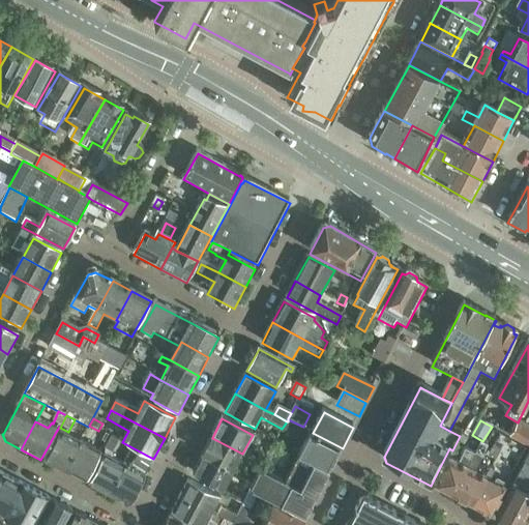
[(510,437),(528,447),(528,425),(520,420),(510,437)]
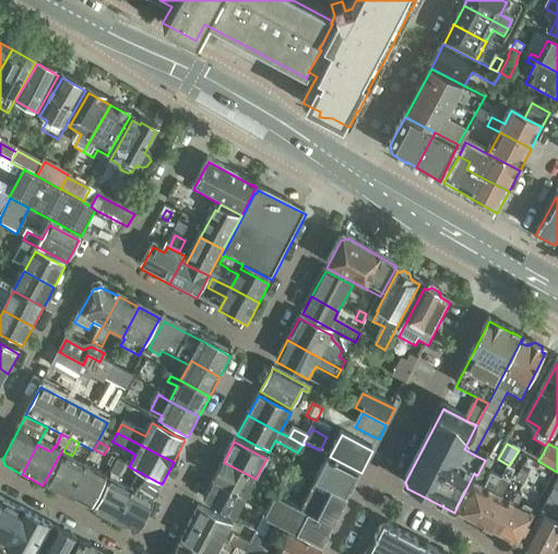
[(297,459),(312,467),(319,452),(304,445),(297,459)]
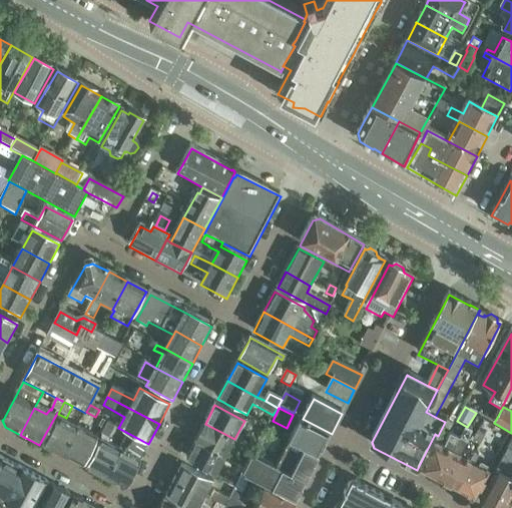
[(43,447),(62,457),(77,430),(57,420),(43,447)]
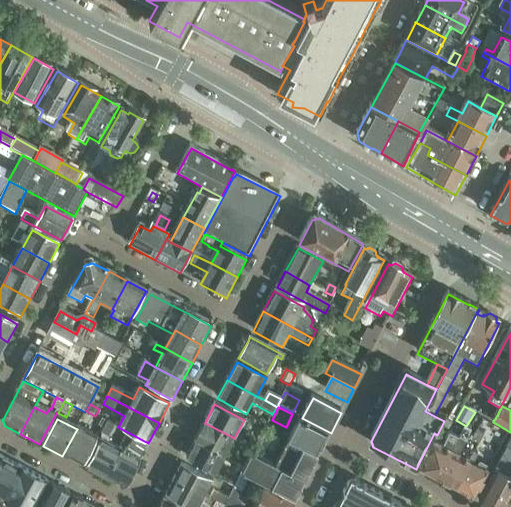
[(93,431),(101,434),(107,423),(99,420),(93,431)]
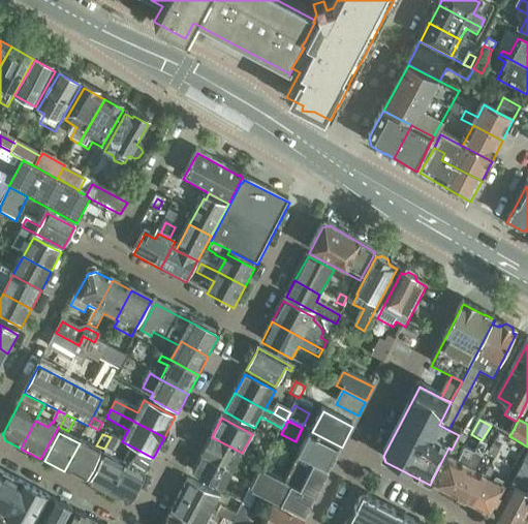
[(202,456),(233,471),(242,453),(212,437),(211,436),(202,456)]
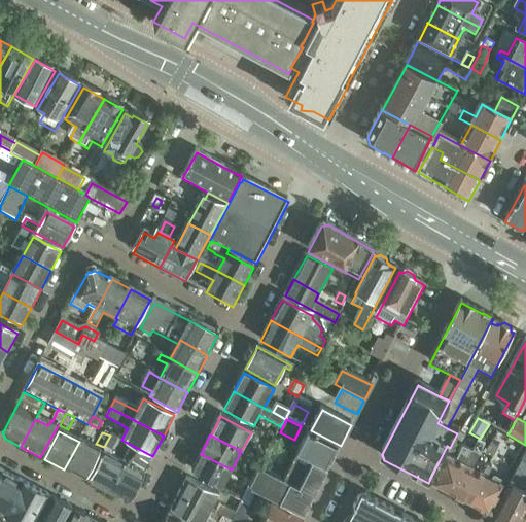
[(299,455),(327,471),(339,450),(309,435),(299,455)]
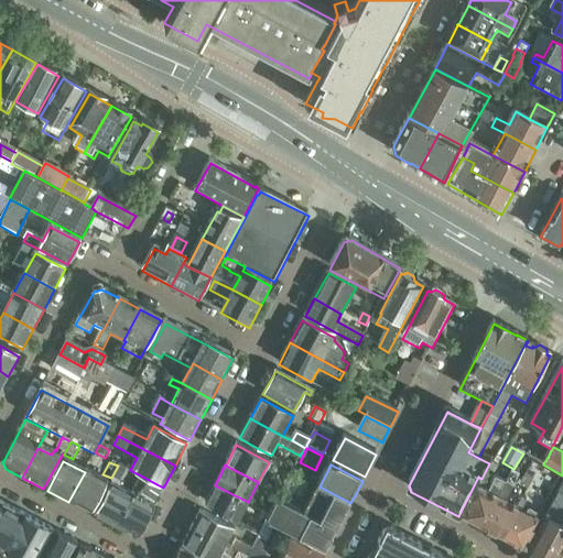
[(527,477),(539,482),(544,470),(533,465),(527,477)]
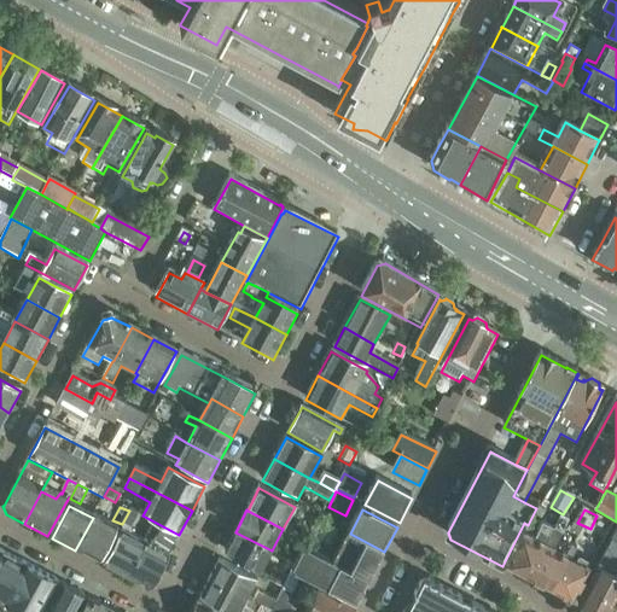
[(104,565),(127,577),(144,545),(143,543),(129,537),(129,530),(138,516),(129,511),(122,524),(121,526),(121,532),(104,565)]
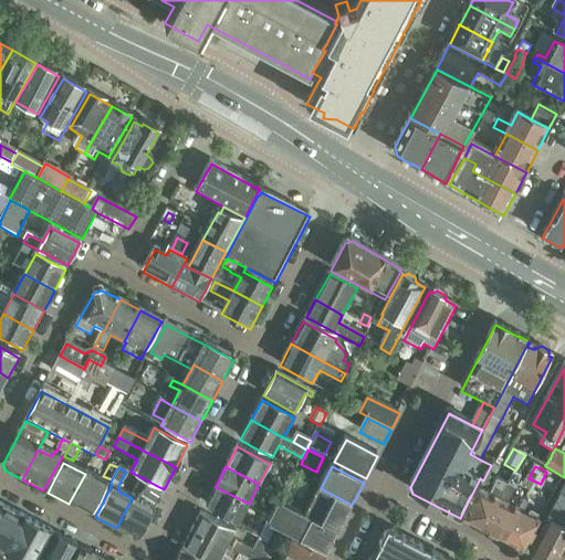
[(279,478),(289,483),(292,474),(283,469),(279,478)]
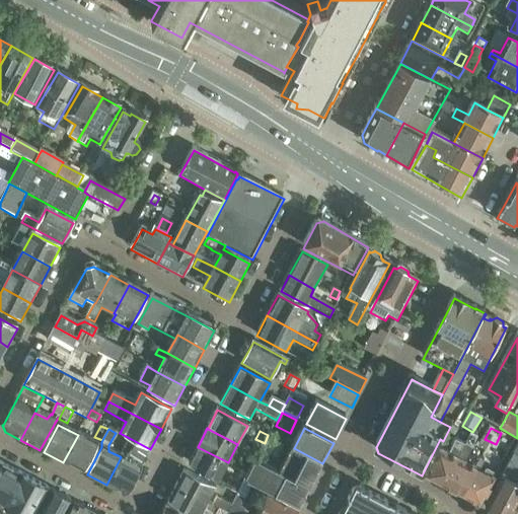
[(78,435),(63,462),(83,472),(97,445),(78,435)]
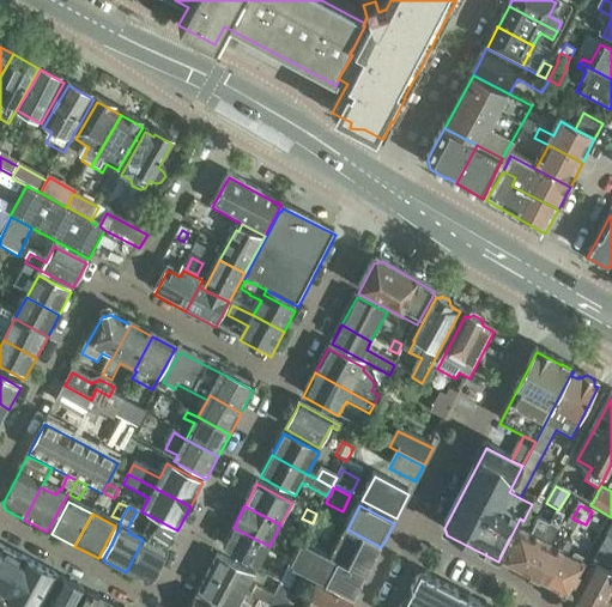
[(143,540),(126,572),(144,582),(152,580),(167,552),(176,533),(152,520),(141,539),(143,540)]
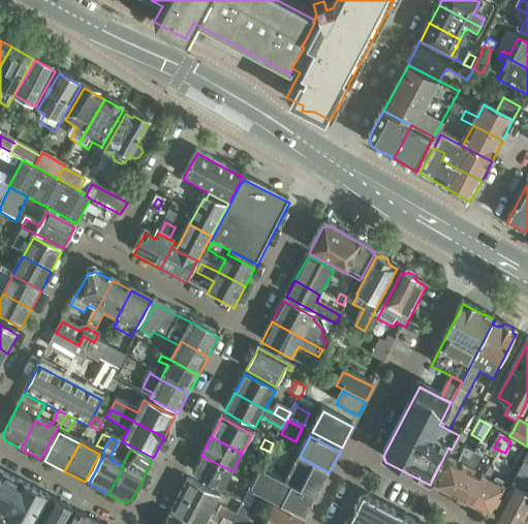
[(433,487),(452,497),(473,456),(465,451),(458,464),(447,459),(433,487)]
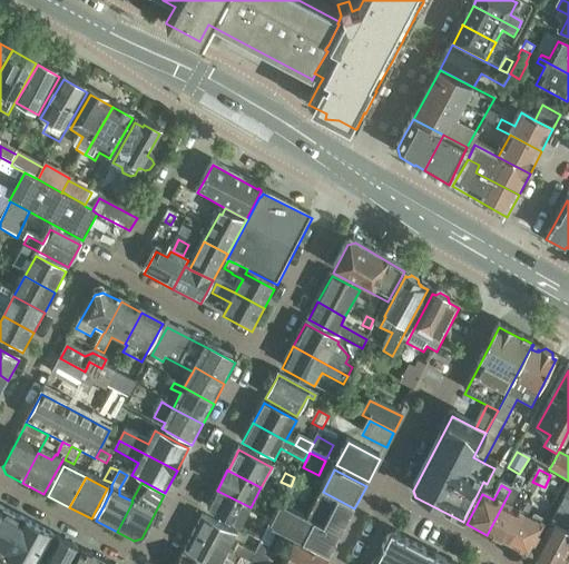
[(251,507),(217,491),(207,511),(239,527),(251,507)]
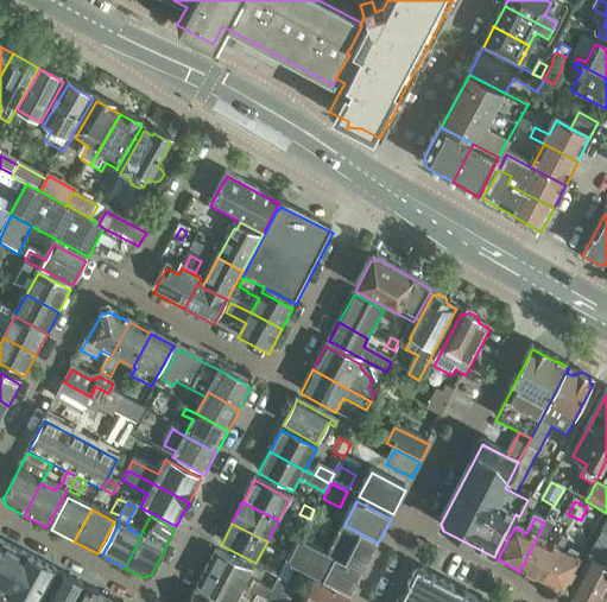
[(519,571),(542,582),(557,550),(545,544),(554,528),(544,524),(519,571)]
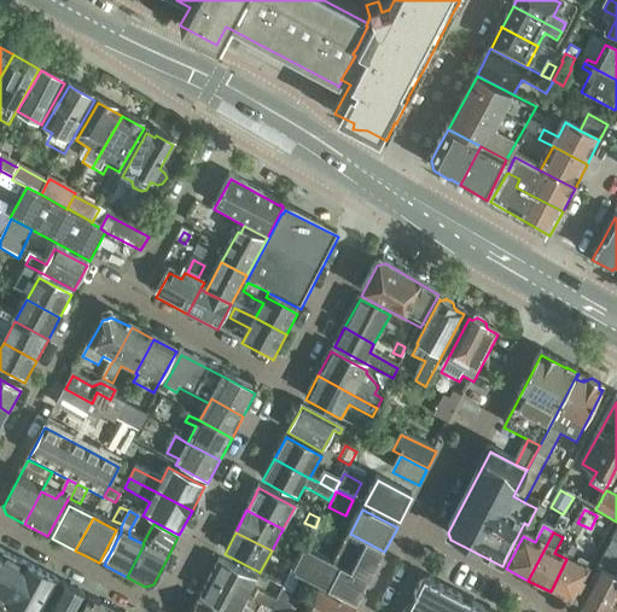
[(304,549),(292,573),(355,606),(384,552),(350,534),(333,565),(304,549)]
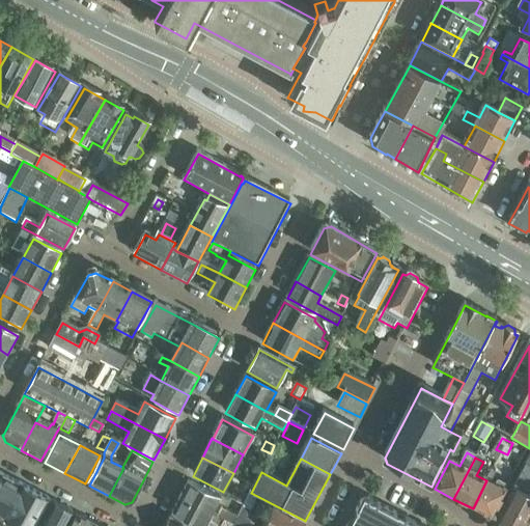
[(497,521),(505,525),(524,525),(529,516),(529,497),(526,495),(529,487),(529,468),(526,466),(497,521)]
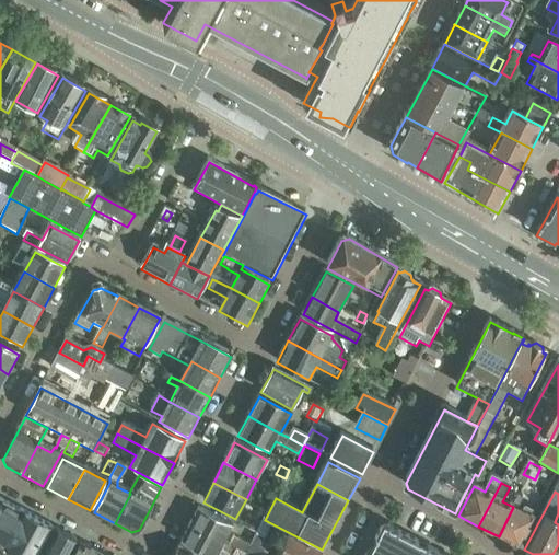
[(265,499),(259,508),(267,512),(275,499),(271,497),(269,501),(265,499)]
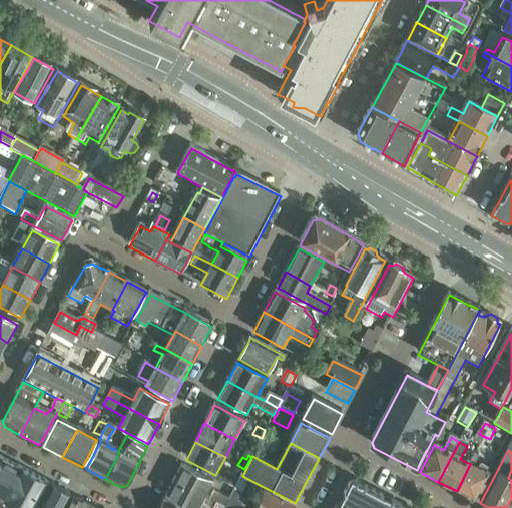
[(470,464),(457,491),(475,501),(489,474),(475,466),(479,458),(475,456),(470,464)]
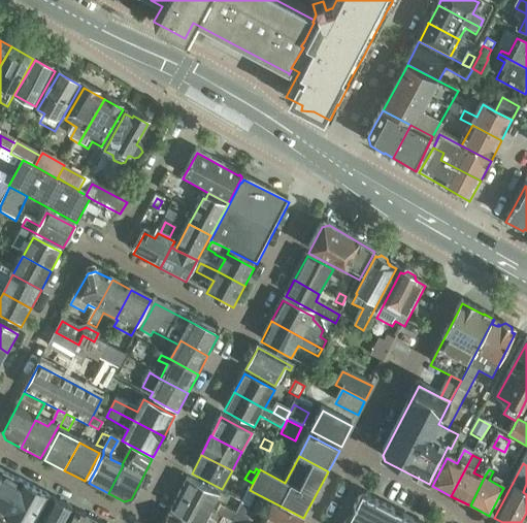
[(0,515),(2,517),(20,484),(0,474),(0,515)]
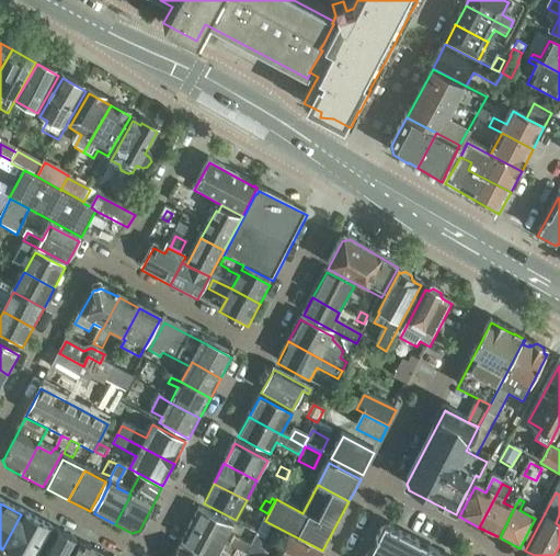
[(200,511),(191,529),(225,546),(233,530),(200,511)]
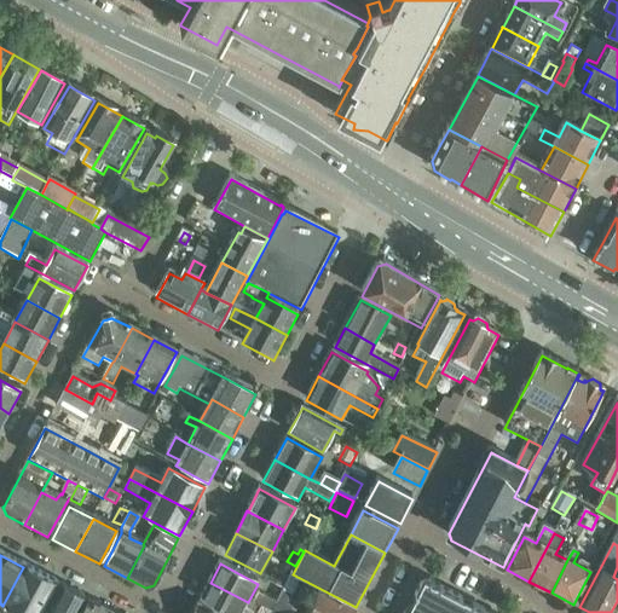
[(23,567),(3,606),(16,612),(44,612),(58,585),(23,567)]
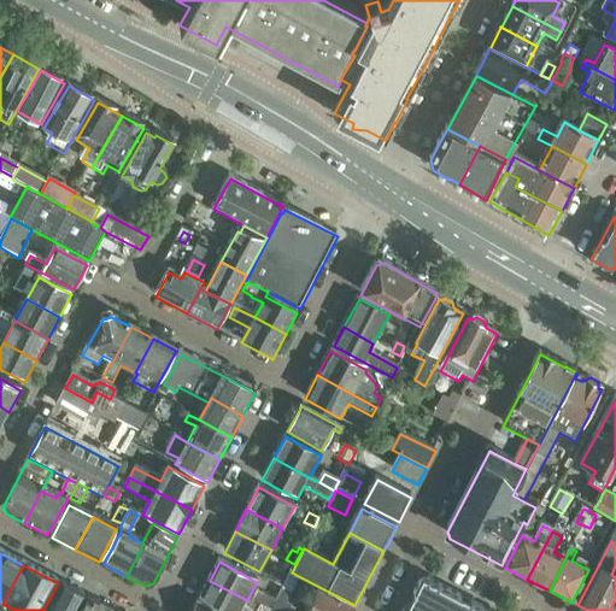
[(269,580),(282,587),(287,579),(273,571),(269,580)]
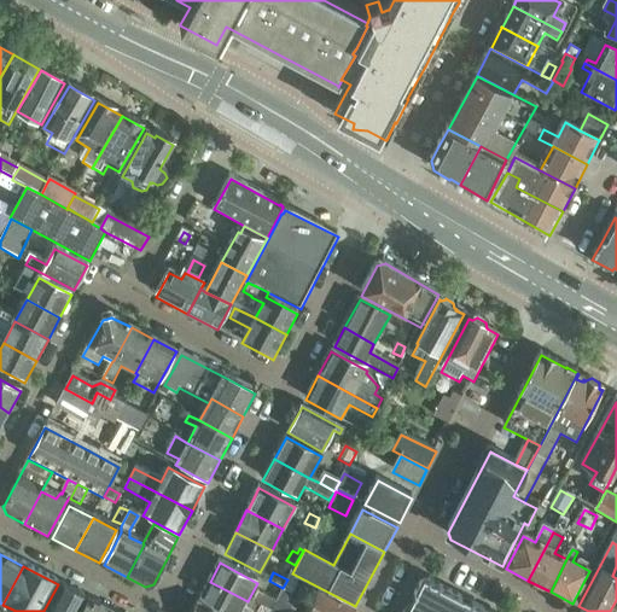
[(242,611),(248,601),(210,582),(201,600),(221,611),(242,611)]
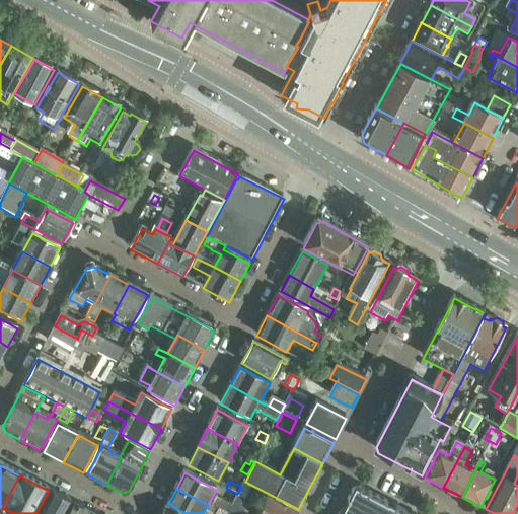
[(404,513),(360,490),(353,492),(354,492),(343,513),(404,513)]
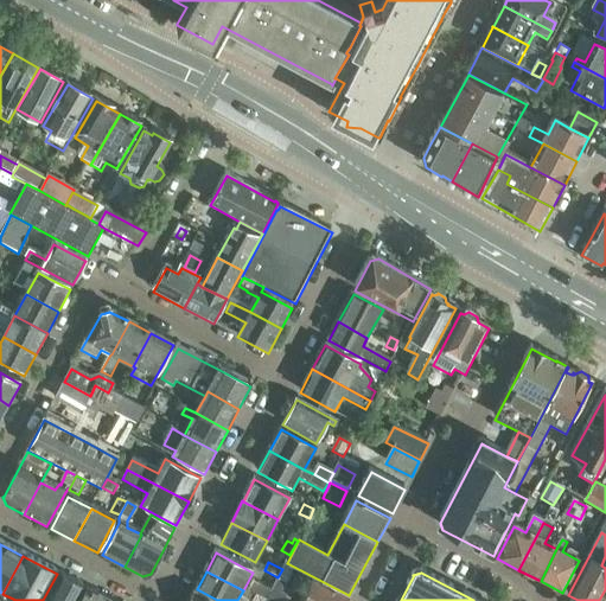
[(77,600),(84,588),(59,576),(48,600),(77,600)]
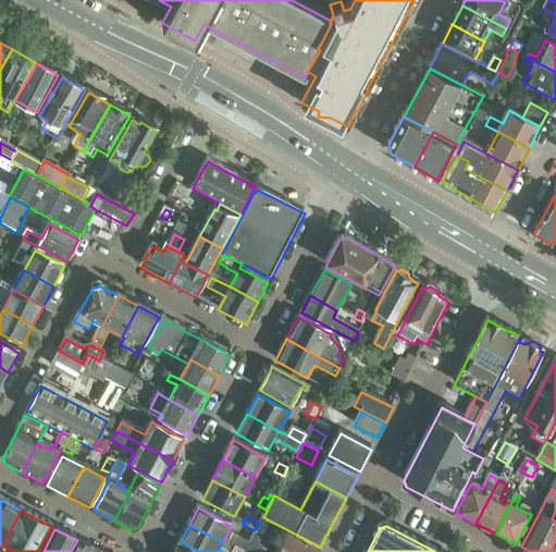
[(318,551),(320,548),(288,531),(278,551),(318,551)]
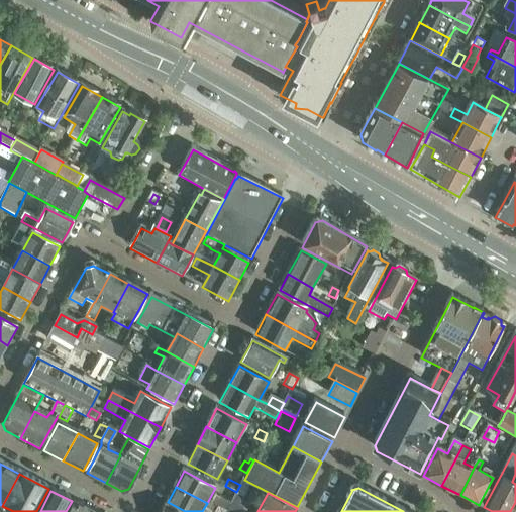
[(236,496),(232,503),(240,507),(242,504),(244,500),(240,498),(236,496)]
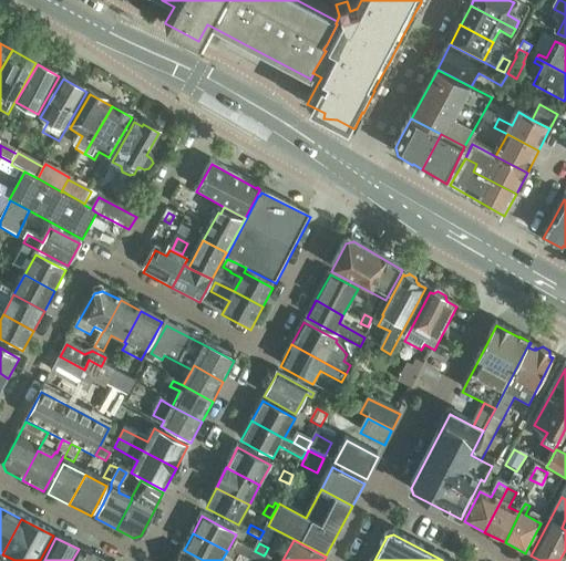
[(239,558),(243,560),(248,560),(251,554),(253,552),(237,544),(233,553),(239,558)]
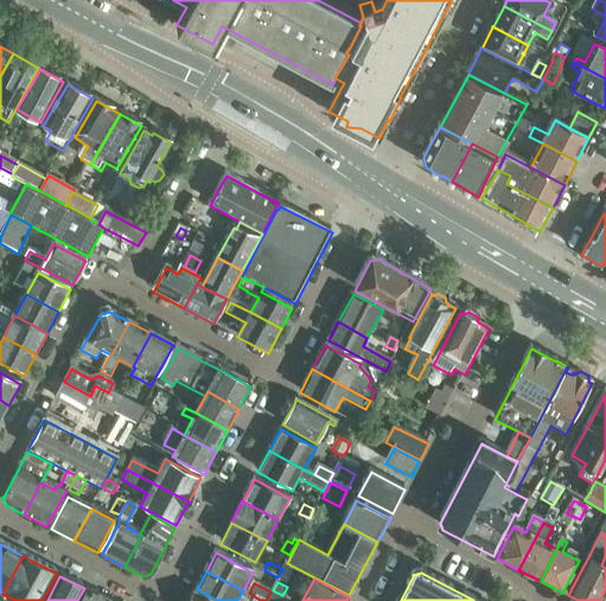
[(106,600),(87,590),(81,600),(106,600)]
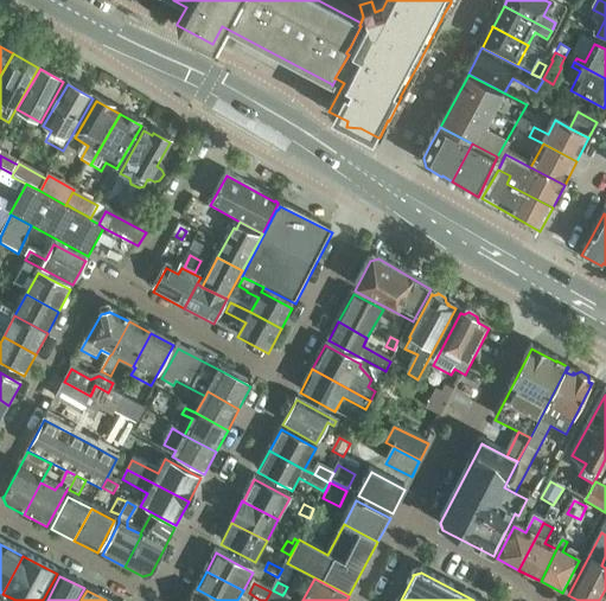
[(270,595),(268,600),(287,600),(288,598),(282,595),(273,590),(270,595)]
